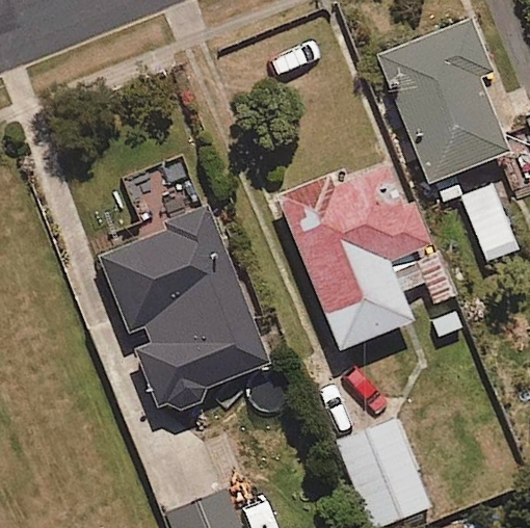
[(429,184),(433,182),(442,204),(464,194),(455,174),(509,153),(480,77),(494,72),(473,20),(379,56),(429,184)]
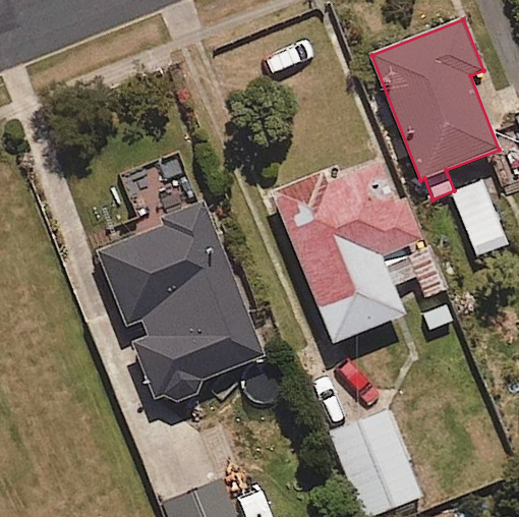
[(392,290),(416,279),(424,296),(443,288),(402,196),(393,200),(376,160),(333,179),(329,169),(265,196),(331,346),(402,314),(392,290)]
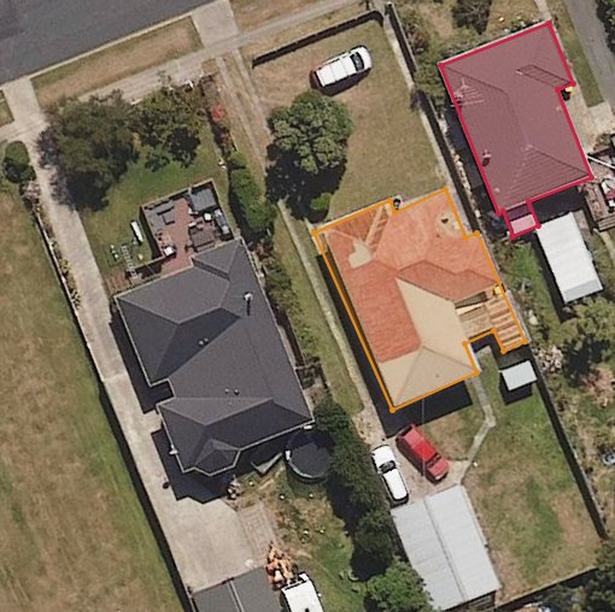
[(566,302),(601,288),(572,213),(536,228),(566,302)]
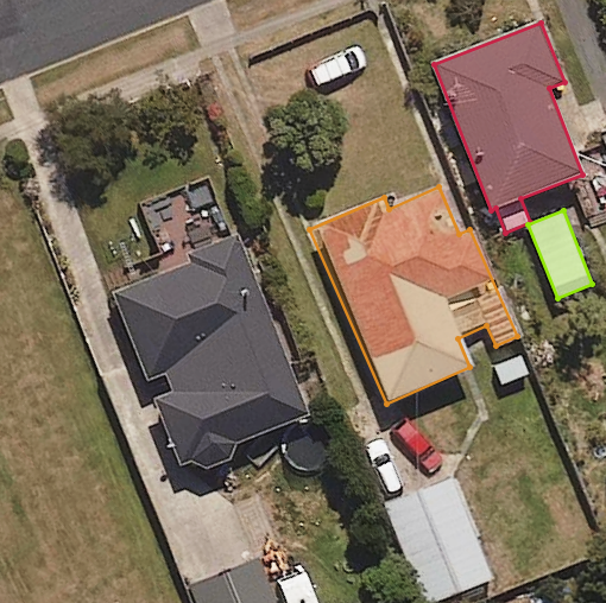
[(228,454),(228,449),(308,414),(233,242),(109,296),(183,469),(187,471),(190,474),(194,475),(199,476),(202,476),(207,476),(210,475),(215,474),(218,471),(221,469),(223,465),(226,462),(227,457),(228,454)]
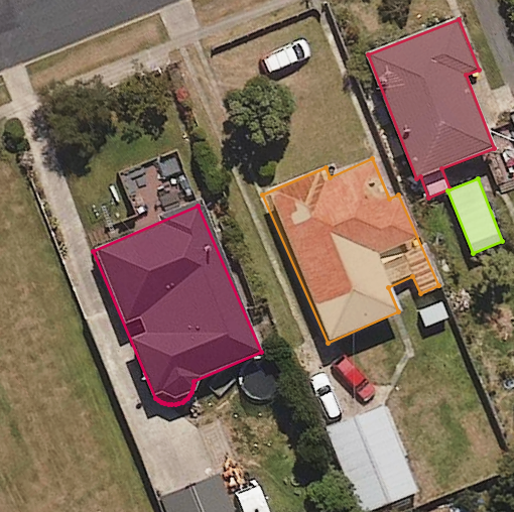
[(360,511),(364,511),(416,491),(381,403),(325,426),(360,511)]
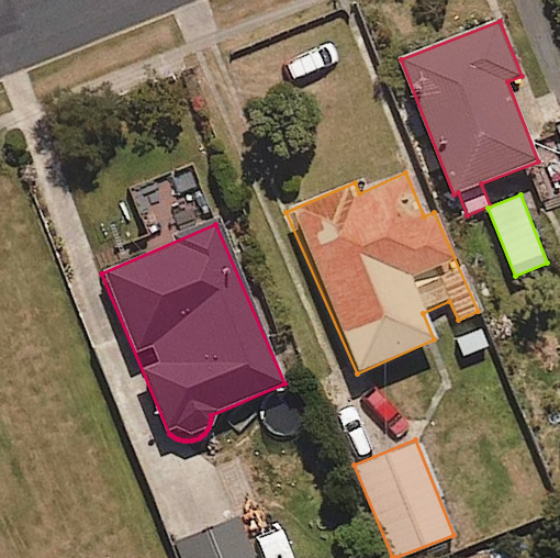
[(258,557),(243,514),(176,539),(181,557),(258,557)]
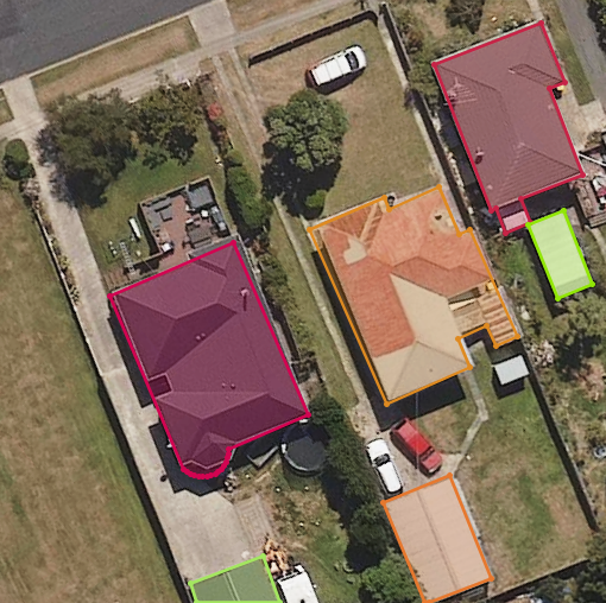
All buildings are outlined.
